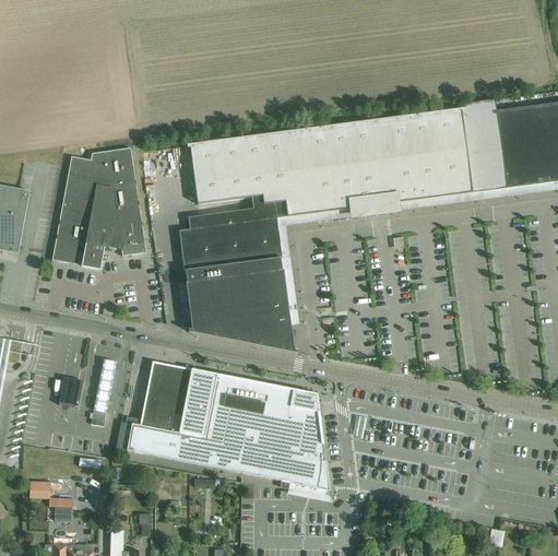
[(462,107),(461,107),(462,115),(471,182),(472,191),(505,187),(557,179),(557,101),(496,109),(495,101),(494,98),(490,98),(483,99),(472,101),(463,102),(463,107),(462,107)]
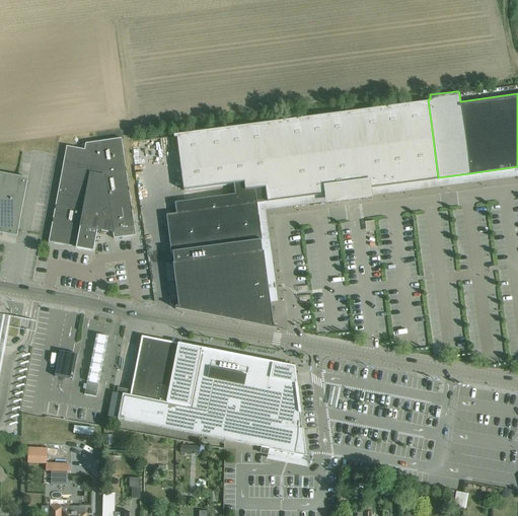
[(438,177),(437,169),(428,99),(173,133),(173,135),(175,135),(182,189),(236,181),(242,180),(243,189),(264,186),(266,200),(438,177)]
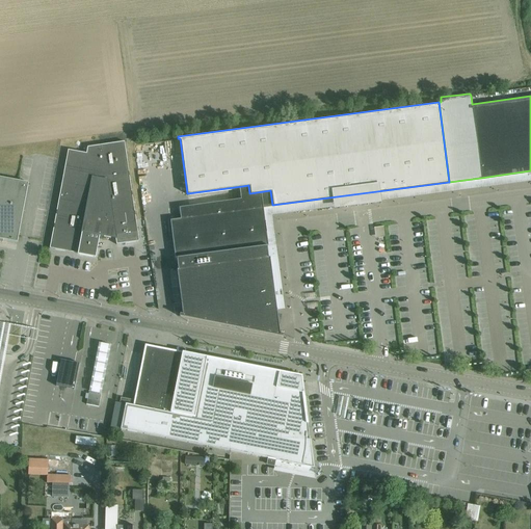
[(138,239),(124,139),(86,144),(85,151),(67,148),(49,245),(77,252),(82,252),(88,254),(94,254),(95,248),(98,233),(99,234),(109,235),(109,233),(114,232),(114,237),(115,242),(138,239)]
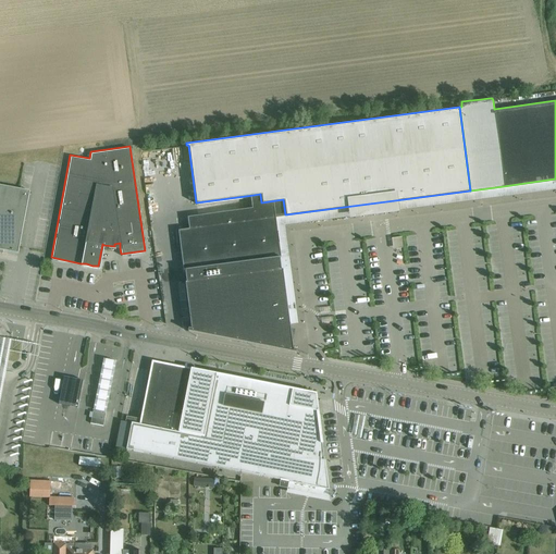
[(28,188),(0,182),(0,247),(17,251),(28,188)]
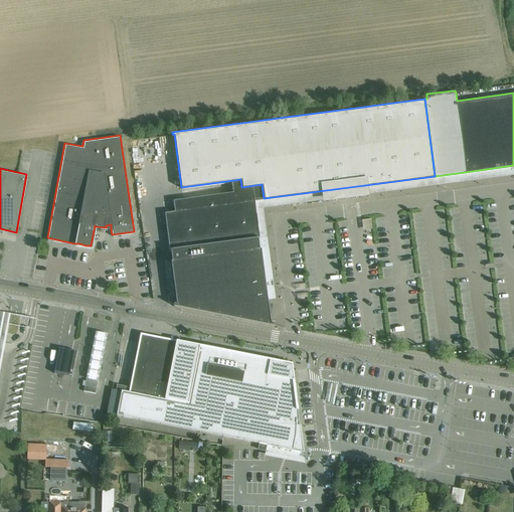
[(240,179),(234,180),(236,190),(172,198),(174,209),(164,210),(169,247),(259,236),(254,200),(264,198),(262,184),(241,187),(240,179)]
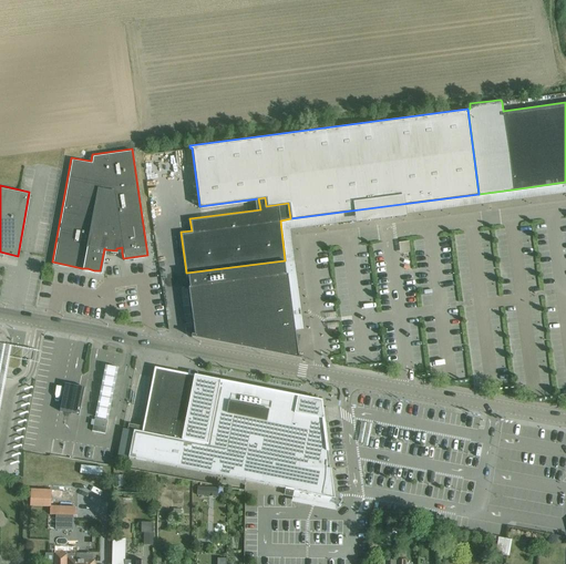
[(285,260),(186,273),(194,334),(191,332),(191,335),(300,357),(300,355),(297,354),(285,260)]
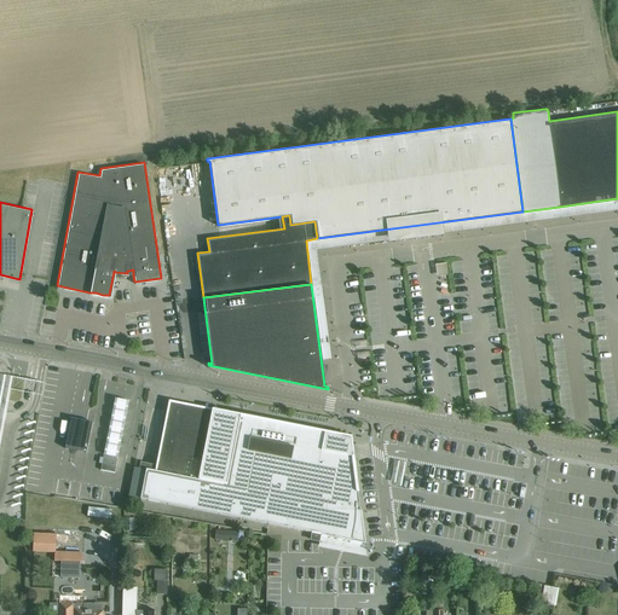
[(203,312),(196,312),(202,355),(209,354),(203,312)]
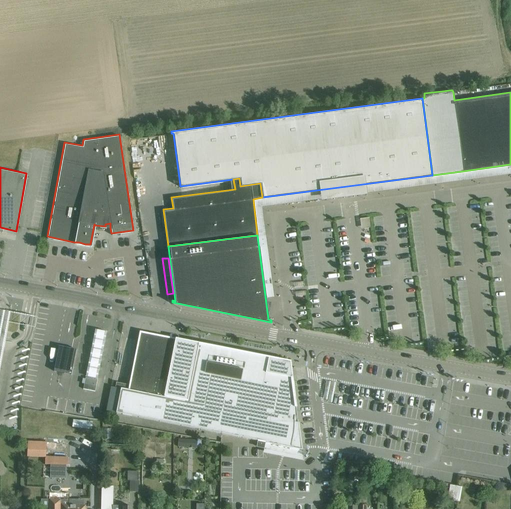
[(110,384),(105,409),(115,410),(155,419),(221,431),(257,439),(256,444),(257,444),(262,446),(263,446),(282,450),(301,453),(298,428),(297,425),(297,421),(295,406),(293,391),(291,375),(281,373),(279,358),(271,356),(263,355),(175,337),(173,337),(139,330),(138,338),(134,359),(129,383),(128,388),(121,386),(110,384)]
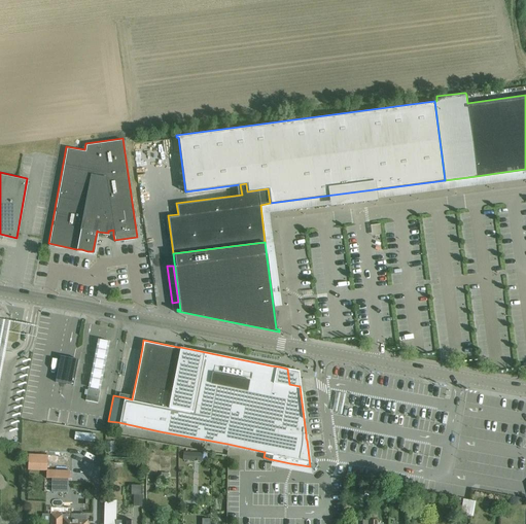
[(57,369),(55,380),(72,383),(74,375),(72,374),(70,374),(71,370),(72,365),(74,365),(75,367),(76,367),(76,361),(77,357),(72,356),(62,354),(60,354),(57,369)]
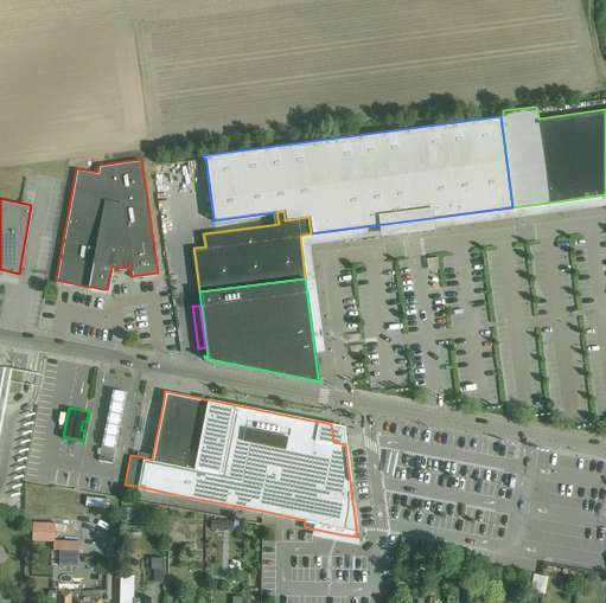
[(113,454),(114,447),(100,444),(99,451),(97,459),(112,461),(113,454)]
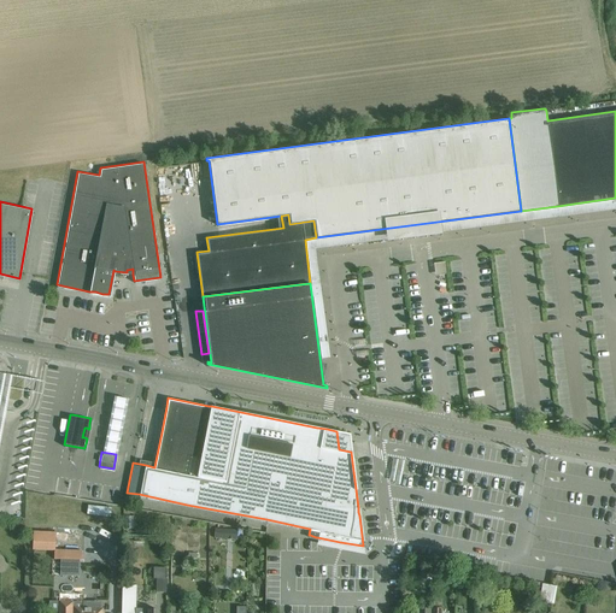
[(222,526),(221,536),(235,537),(235,528),(222,526)]
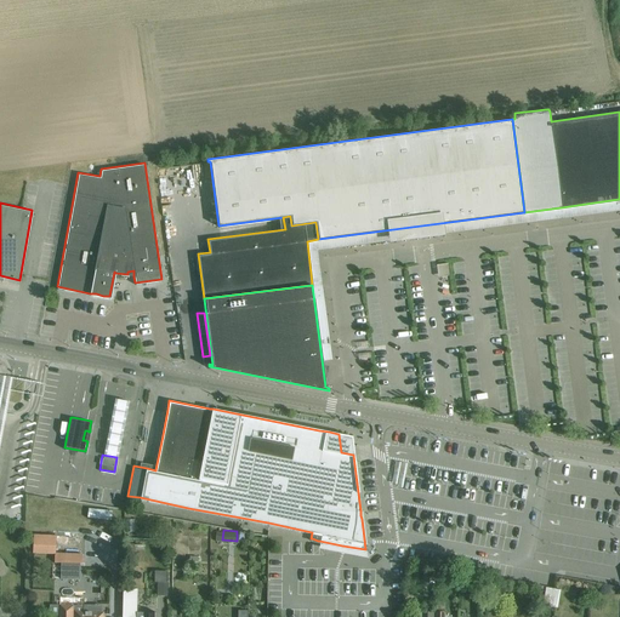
[(33,533),(33,550),(55,552),(55,533),(33,533)]
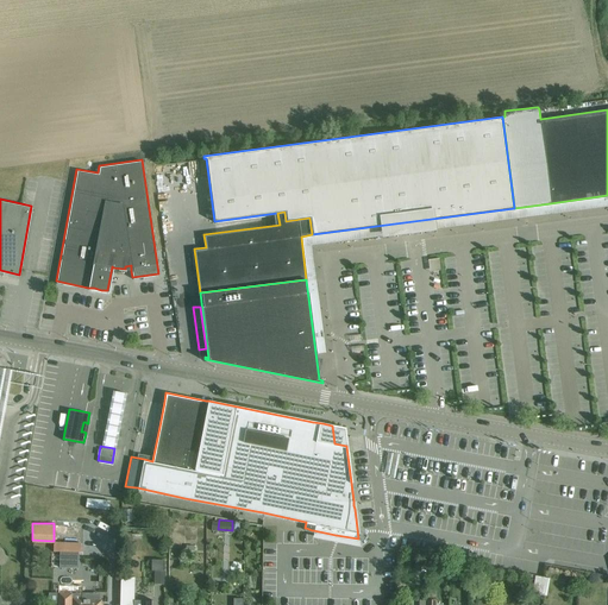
[(54,541),(52,549),(60,549),(58,565),(77,566),(77,549),(80,549),(80,541),(54,541)]
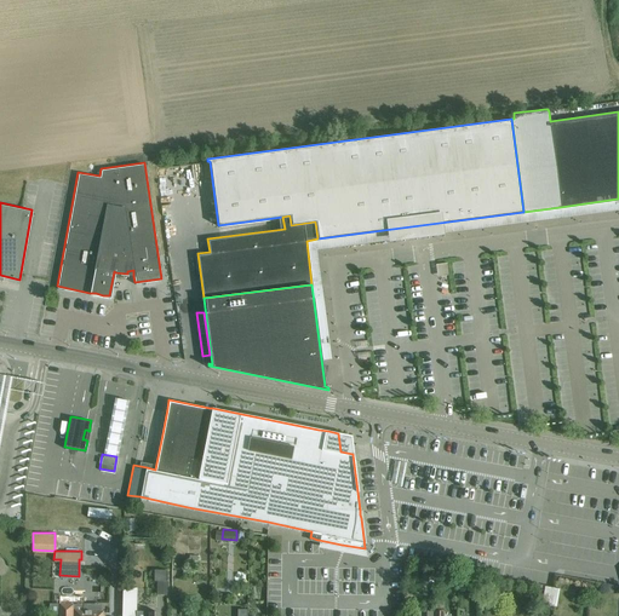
[(166,566),(153,566),(153,579),(155,579),(155,592),(166,592),(166,579),(165,579),(166,566)]
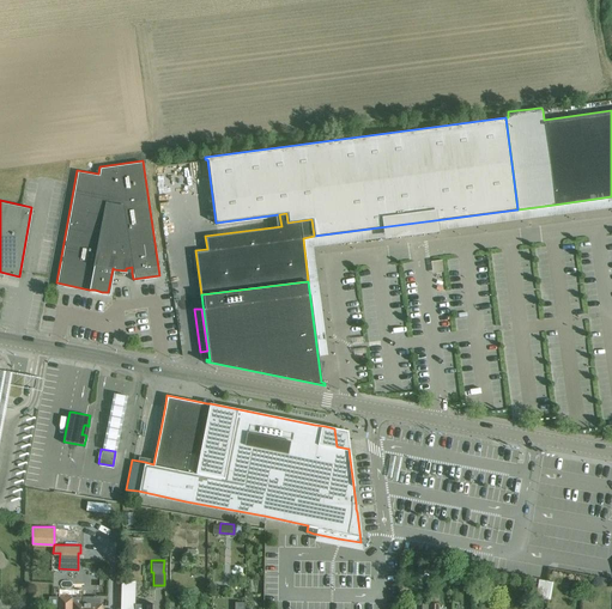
[(417,562),(416,573),(429,573),(429,562),(417,562)]
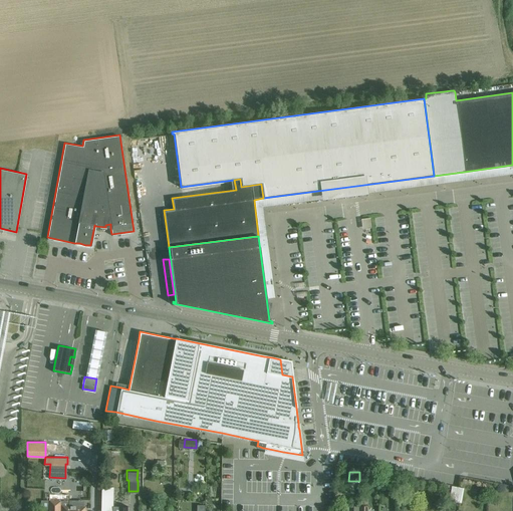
[(452,485),(449,499),(457,501),(460,487),(452,485)]
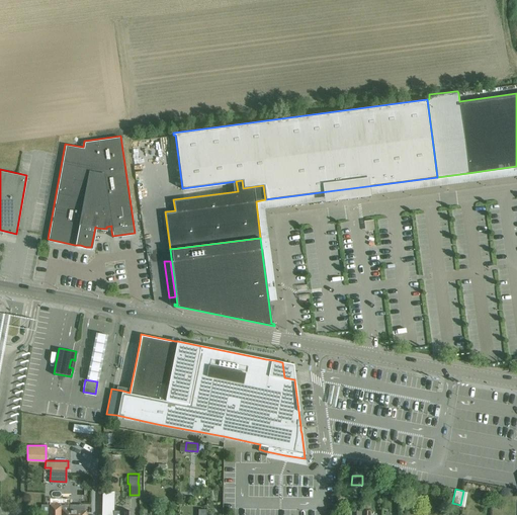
[(132,514),(133,511),(113,510),(113,490),(102,490),(101,514),(132,514)]
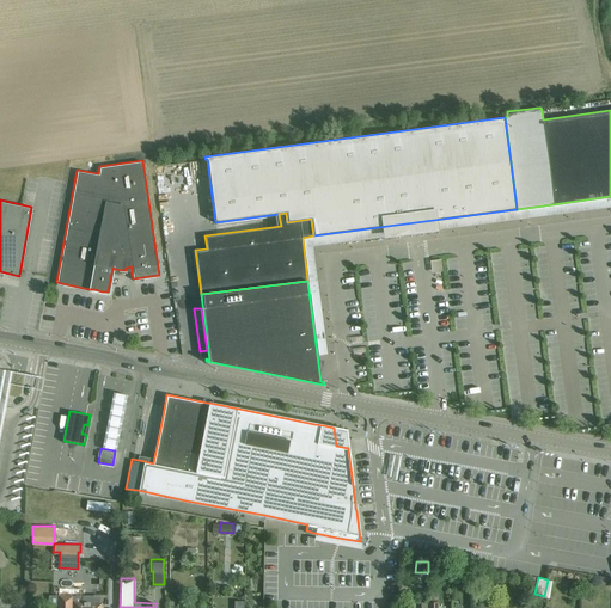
[(57,594),(56,607),(99,607),(101,602),(92,601),(81,601),(81,595),(81,588),(57,587),(57,594)]
